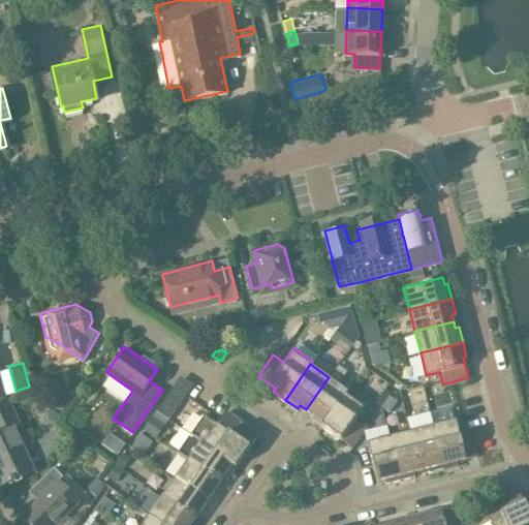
[(159,408),(176,419),(197,382),(181,372),(159,408)]
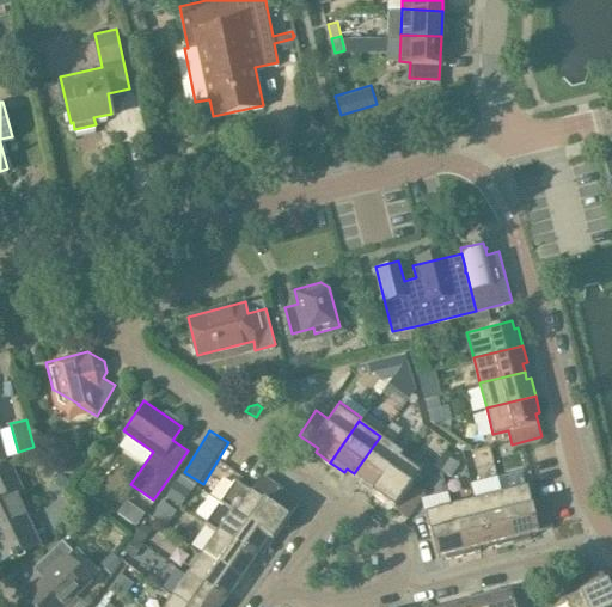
[(380,436),(354,473),(361,478),(357,482),(373,492),(399,454),(401,455),(403,452),(380,436)]
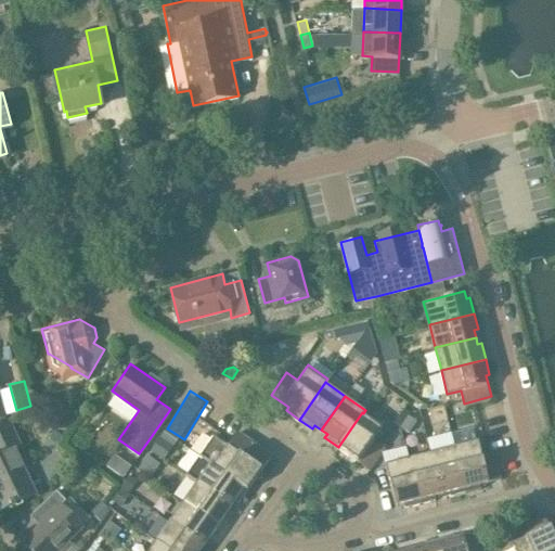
[(433,407),(435,418),(447,414),(443,404),(433,407)]
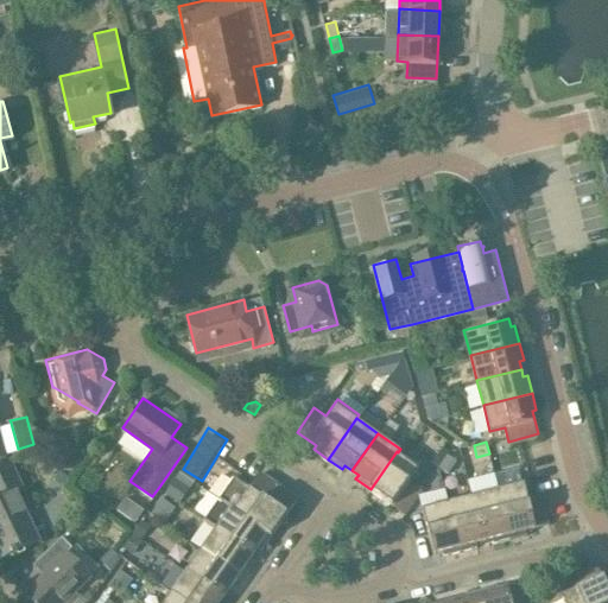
[(448,449),(442,444),(431,459),(437,464),(448,449)]
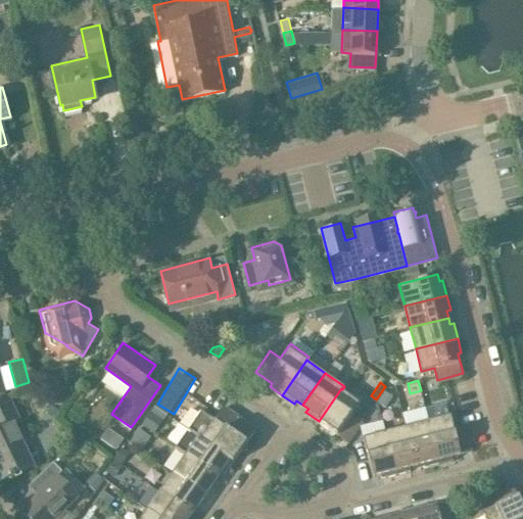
[(360,402),(342,389),(341,388),(319,421),(347,441),(363,420),(352,413),(360,402)]
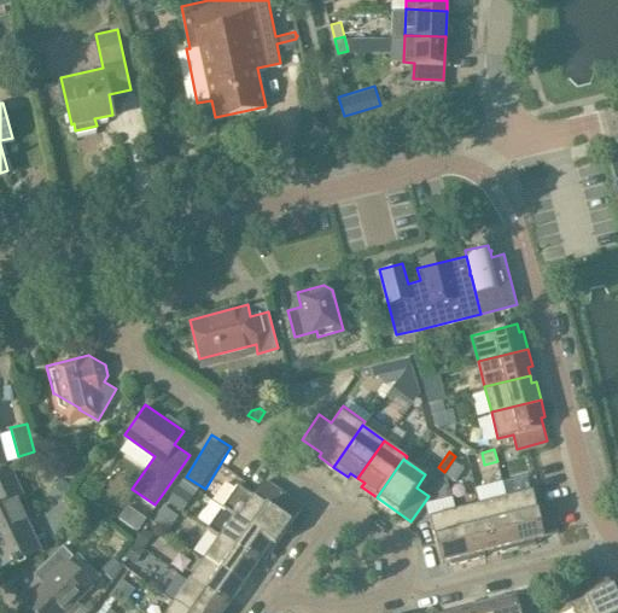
[(454,460),(445,472),(455,479),(464,466),(454,460)]
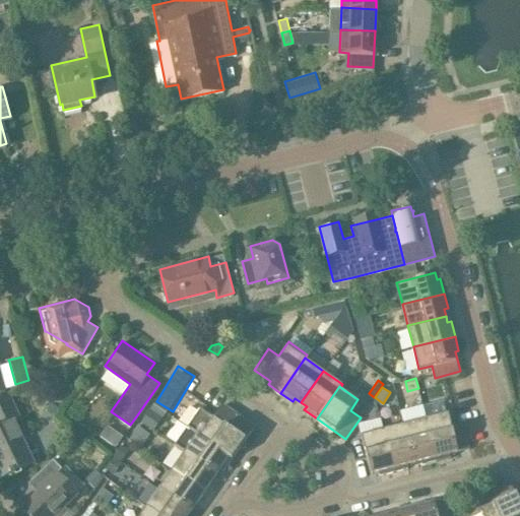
[(0,471),(1,474),(33,460),(13,420),(19,416),(9,393),(0,397),(0,471)]
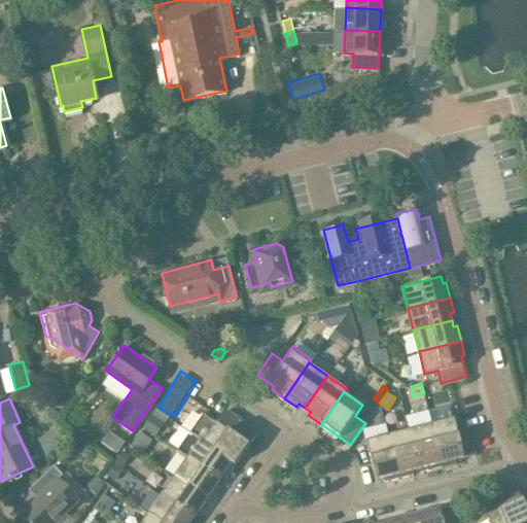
[(189,430),(236,462),(257,430),(225,408),(216,421),(202,412),(189,430)]
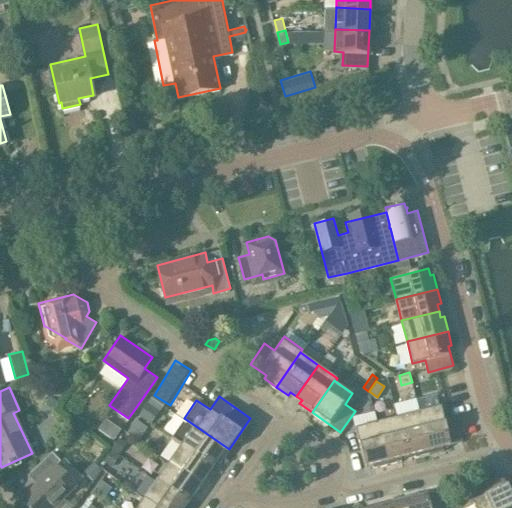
[(419,411),(429,452),(443,448),(443,445),(462,440),(456,415),(444,418),(441,405),(419,411)]
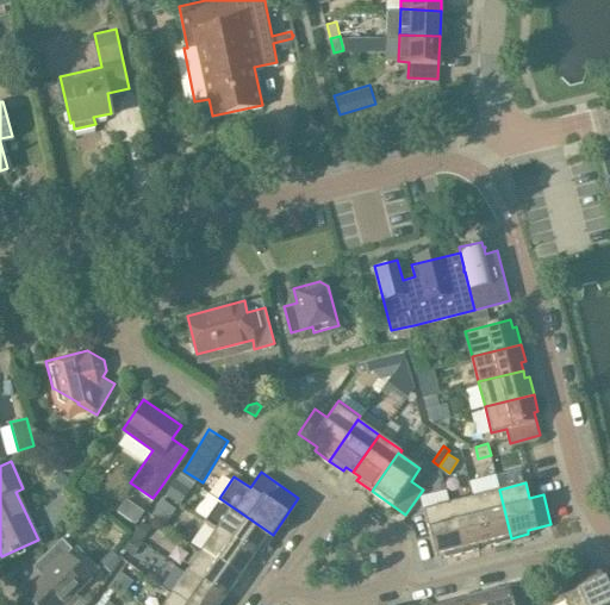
[(474,496),(485,541),(493,538),(495,542),(511,538),(499,490),(474,496)]
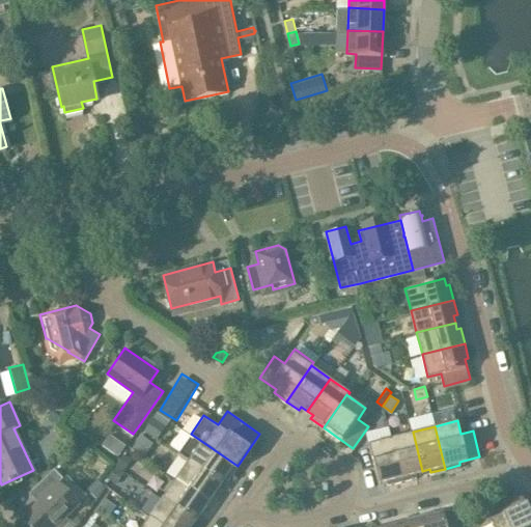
[(391,438),(394,450),(401,479),(417,476),(416,472),(422,471),(413,432),(391,438)]
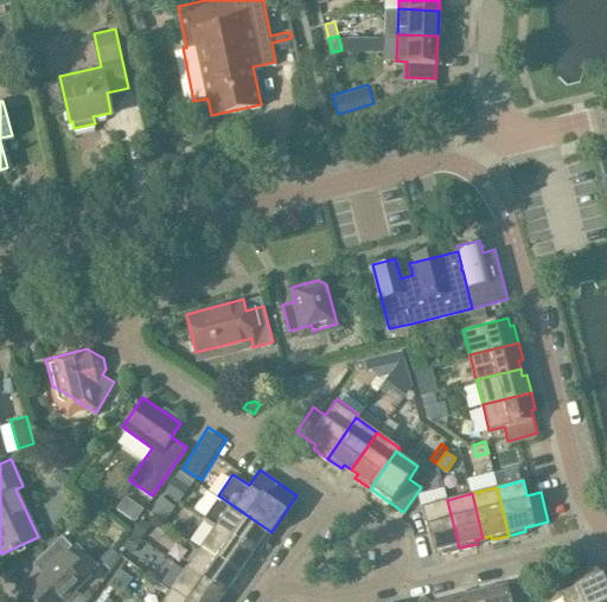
[(116,506),(131,517),(140,505),(125,494),(116,506)]
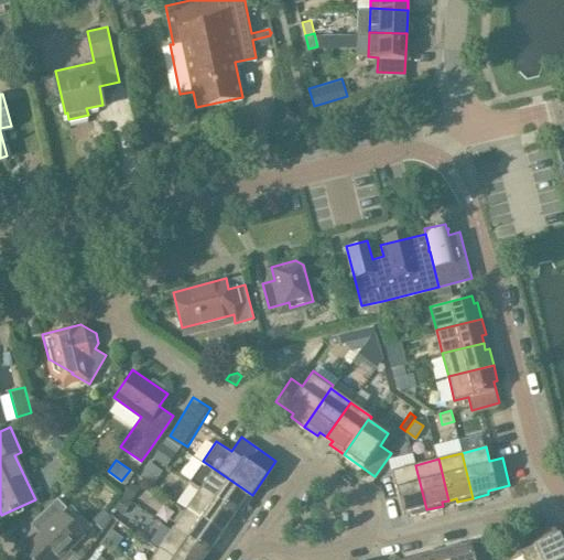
[(199,488),(235,513),(239,507),(242,509),(252,495),(203,461),(188,481),(199,488)]
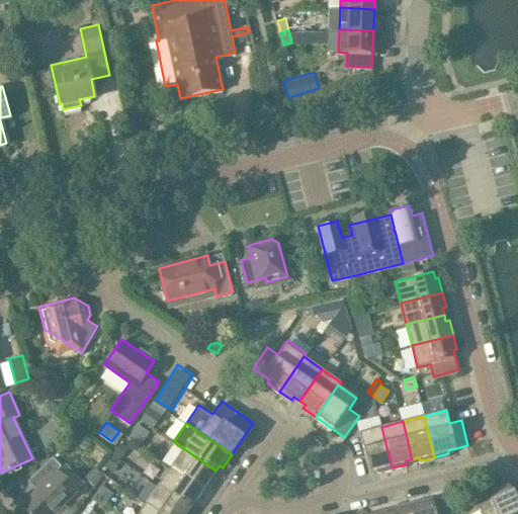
[(381,427),(359,432),(369,469),(376,468),(377,472),(392,467),(384,439),(381,427)]
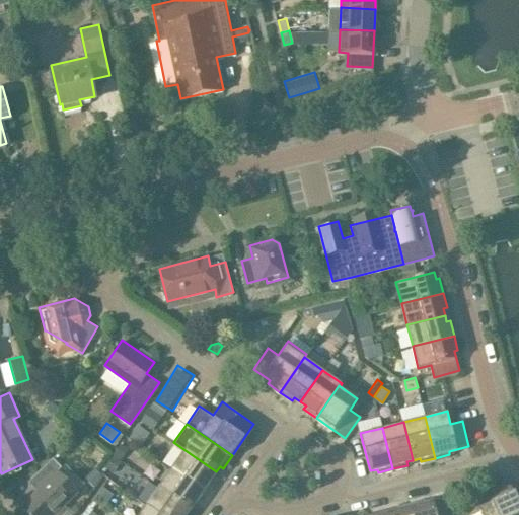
[(171,467),(204,490),(216,471),(183,449),(171,467)]
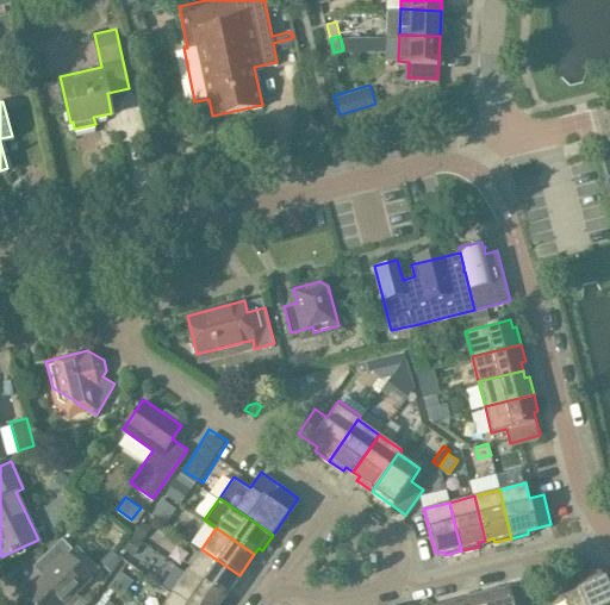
[(25,592),(37,604),(60,604),(92,575),(68,552),(73,547),(62,536),(39,559),(49,569),(25,592)]
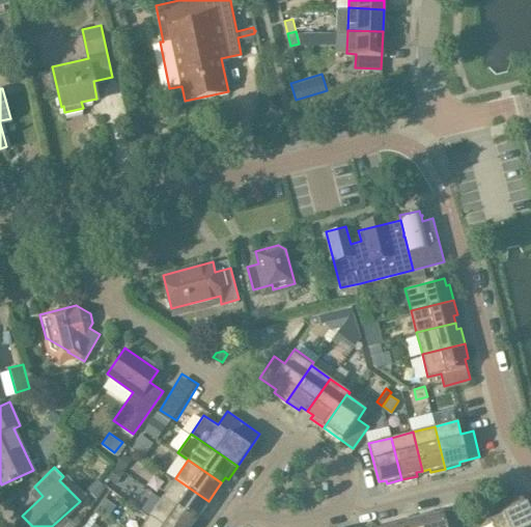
[(162,497),(195,521),(208,501),(175,478),(162,497)]
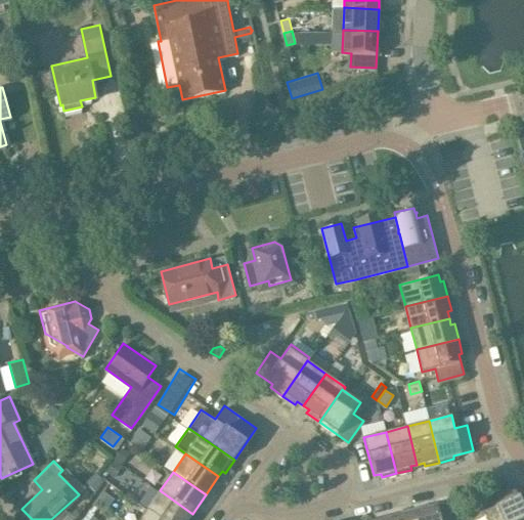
[(519,519),(523,518),(523,506),(514,484),(490,495),(495,507),(483,512),(486,519),(519,519)]
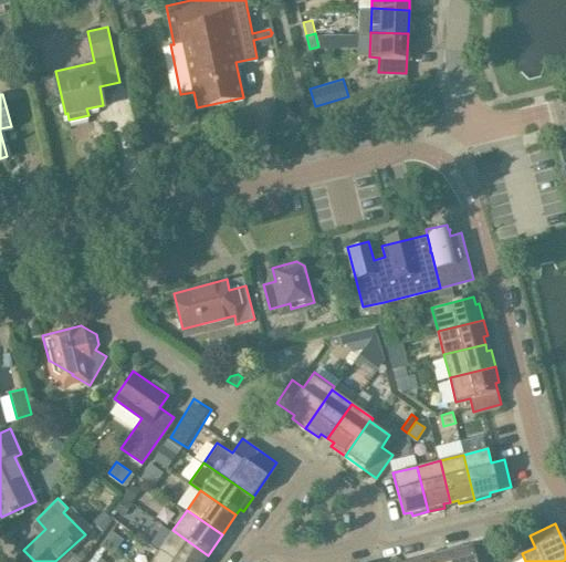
[(112,530),(104,540),(114,547),(118,541),(117,533),(112,530)]
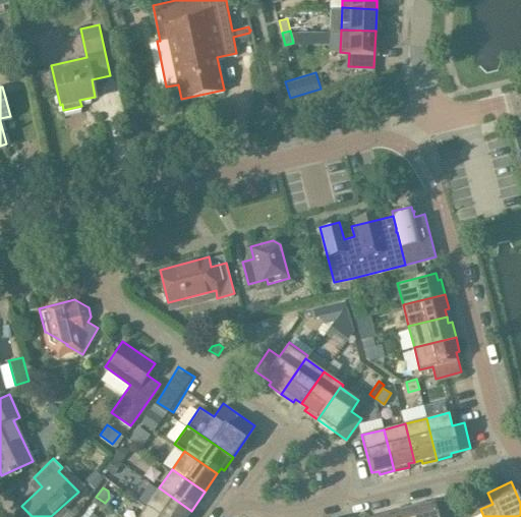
[(147,506),(163,516),(189,516),(187,515),(191,511),(159,487),(147,506)]
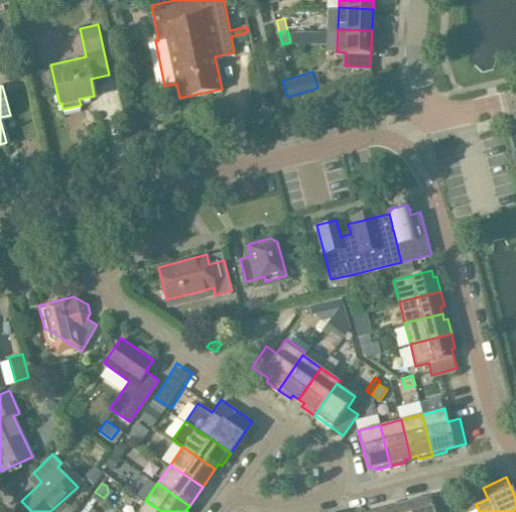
[(408,499),(411,511),(446,511),(442,494),(423,499),(422,496),(408,499)]
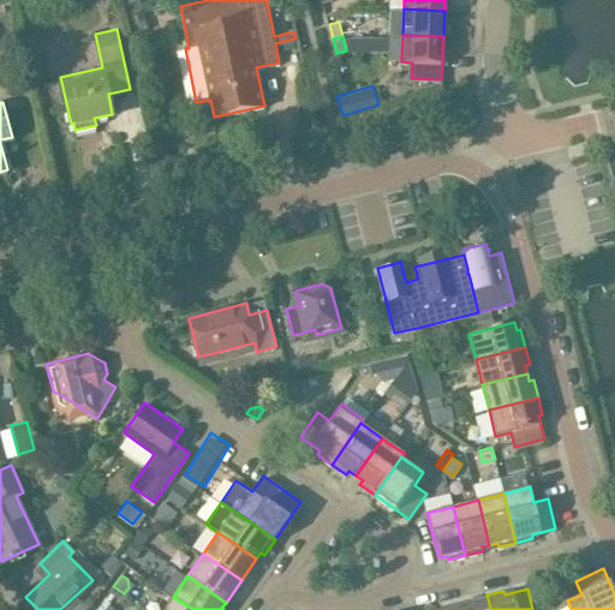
[(463,605),(463,609),(490,609),(487,594),(469,599),(470,603),(463,605)]
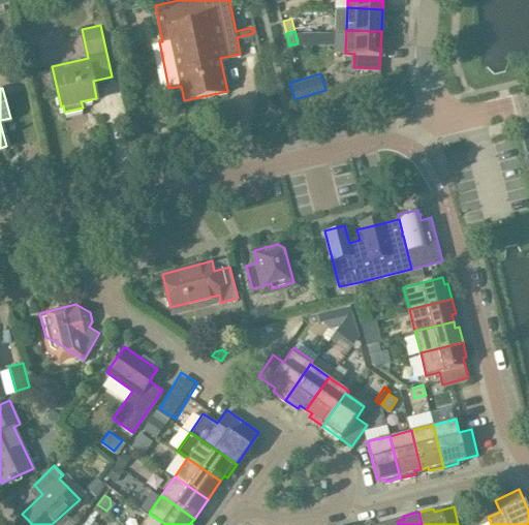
[(165,524),(149,514),(141,524),(165,524)]
